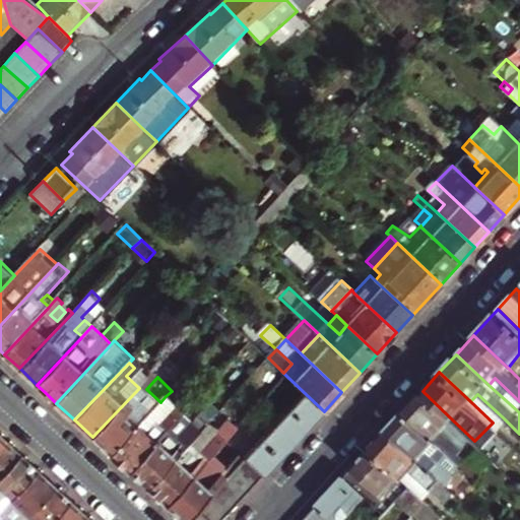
[(297,404),(306,394),(287,377),(277,387),(297,404)]
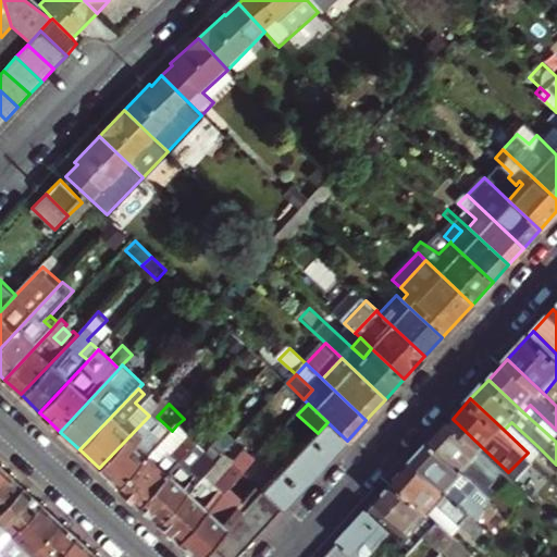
[(556,430),(530,405),(523,412),(555,441),(556,437),(556,430)]
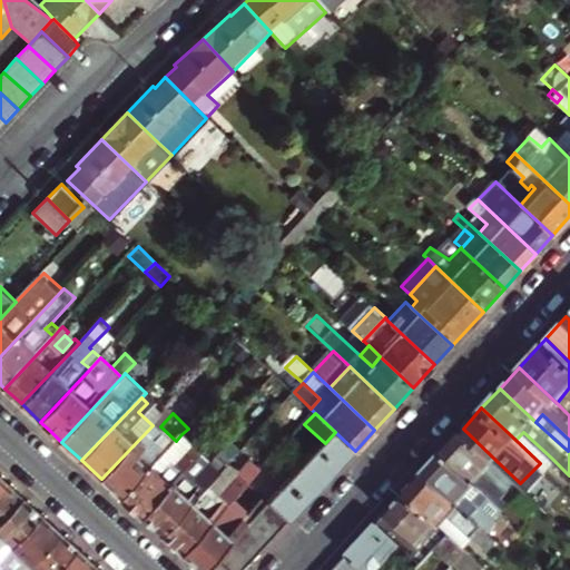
[(153,425),(101,479),(121,498),(176,441),(160,426),(156,422),(153,425)]
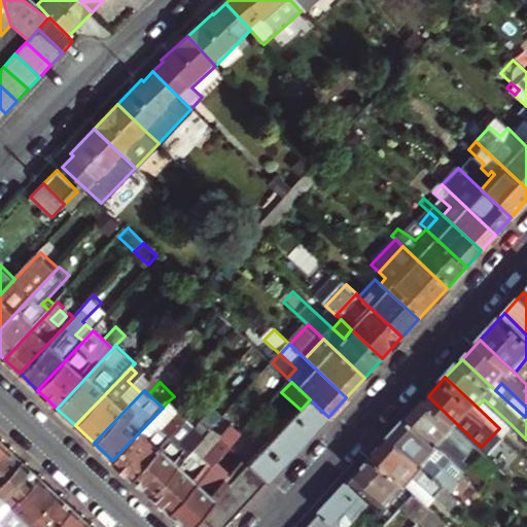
[(459,426),(428,396),(411,415),(456,459),(470,471),(476,477),(481,470),(466,457),(470,454),(450,435),(459,426)]
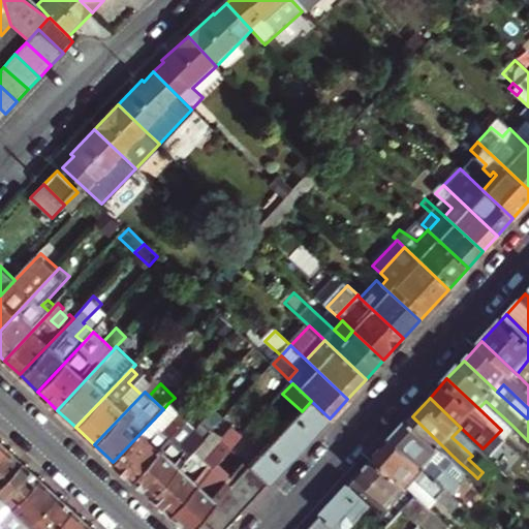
[(268,485),(330,418),(311,401),(302,411),(273,442),(249,467),(268,485)]
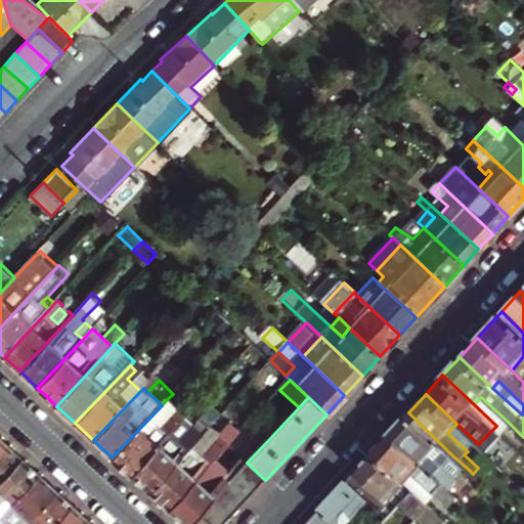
[(474,404),(496,426),(499,428),(507,421),(481,397),(474,404)]
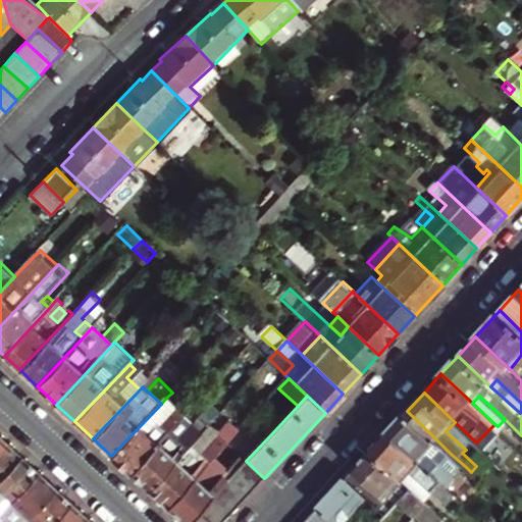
[(166,398),(161,404),(111,456),(129,472),(186,414),(190,410),(183,403),(177,409),(166,398)]
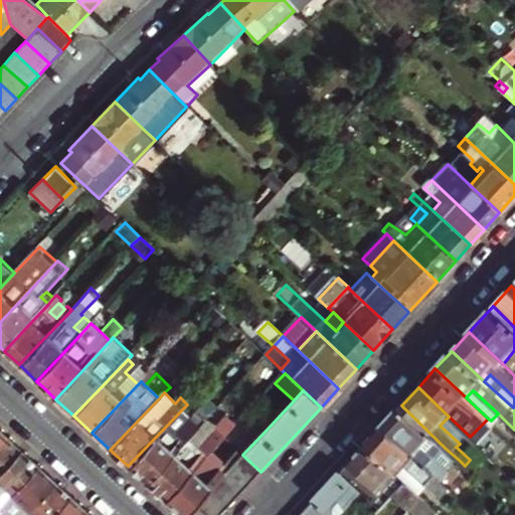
[(147,484),(208,418),(215,411),(207,403),(193,417),(183,408),(128,466),(147,484)]
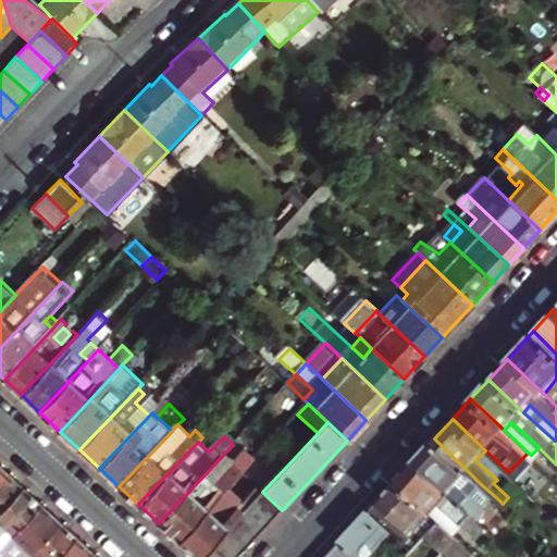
[(424,449),(413,460),(474,516),(479,519),(490,507),(474,493),(482,485),(434,438),(424,449)]
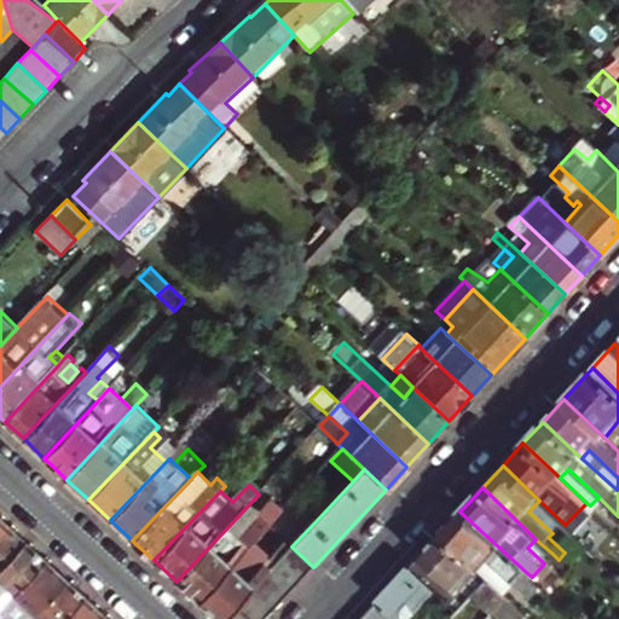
[(261,513),(250,503),(177,582),(198,602),(249,548),(272,524),(284,512),(272,501),(261,513)]
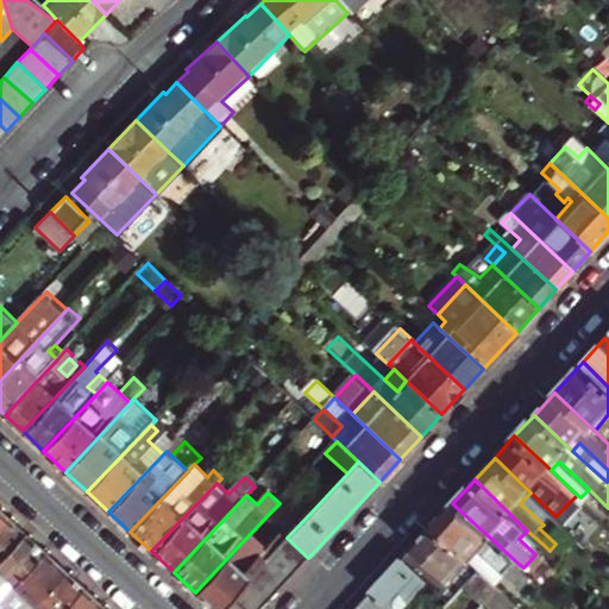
[(520,503),(544,525),(553,514),(531,493),(520,503)]
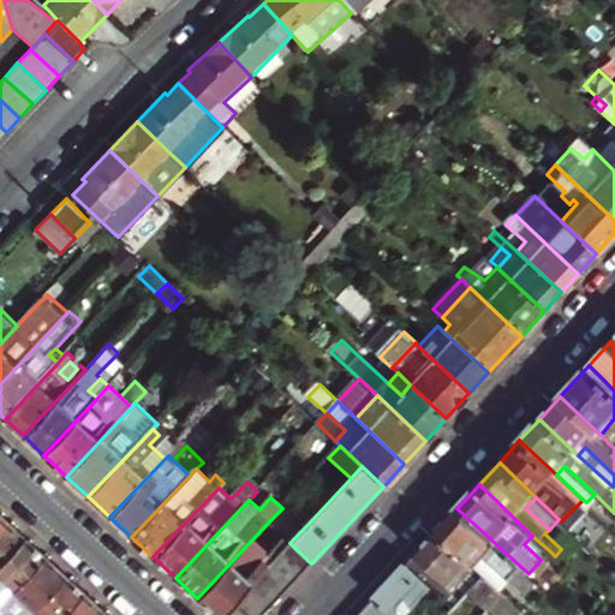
[(215,614),(222,614),(290,543),(317,514),(303,500),(278,527),(255,551),(248,544),(197,598),(215,614)]
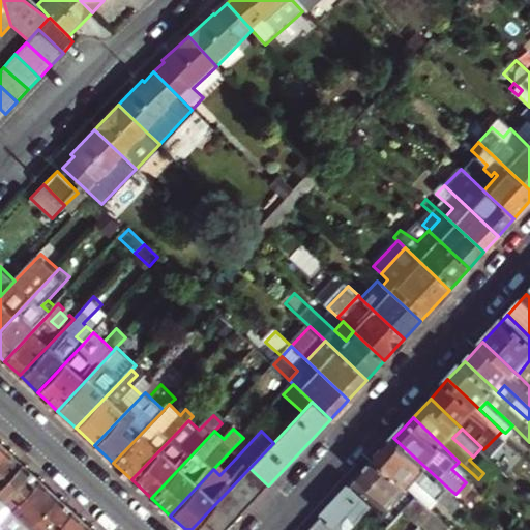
[(451,491),(393,438),(377,457),(413,490),(419,496),(436,511),(442,500),(451,491)]
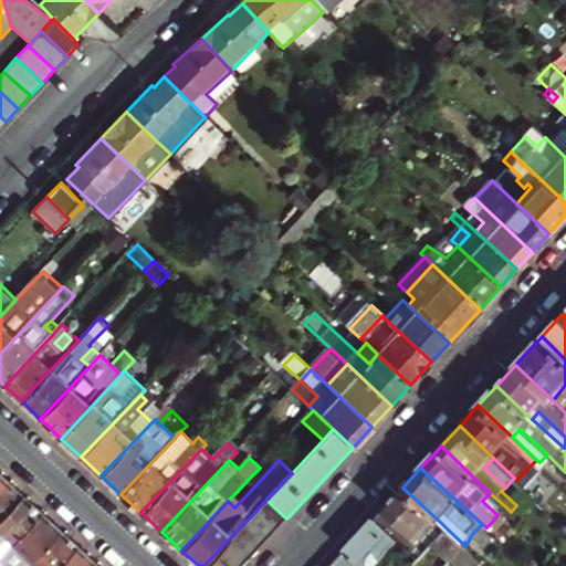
[(7,478),(0,485),(0,519),(23,493),(7,478)]
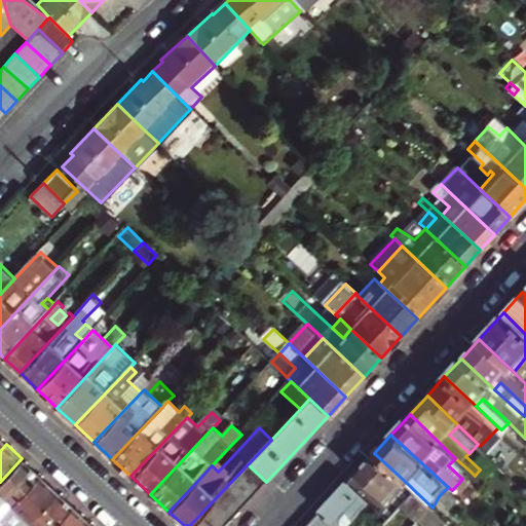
[(231,445),(212,465),(218,472),(237,451),(231,445)]
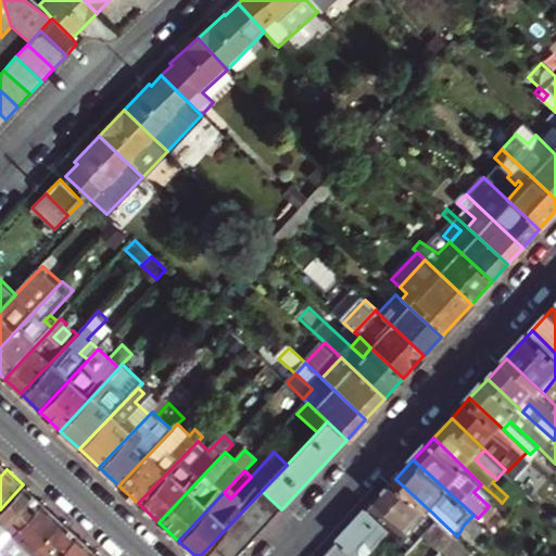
[(433,514),(395,479),(369,507),(392,528),(414,548),(426,535),(440,520),(433,514)]
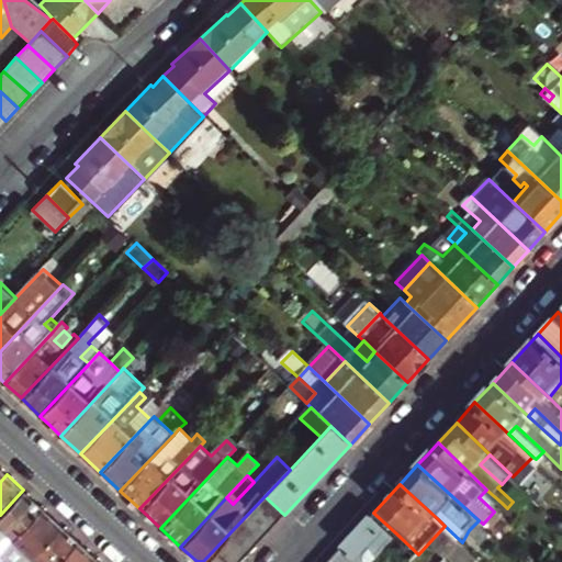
[(0,538),(4,532),(11,539),(42,506),(37,503),(23,490),(0,515),(0,538)]
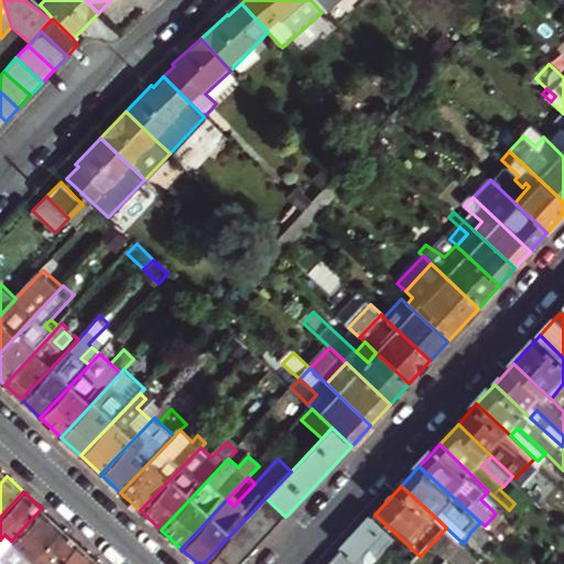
[(480,499),(496,513),(503,505),(488,491),(480,499)]
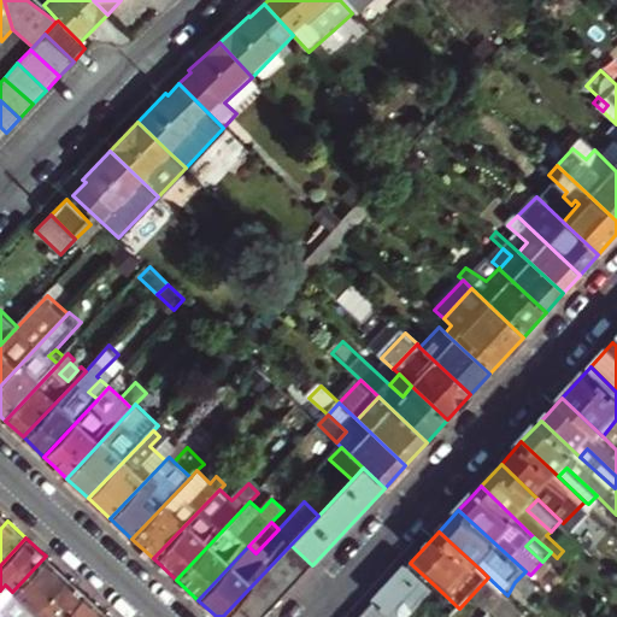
[(264,616),(312,565),(291,545),(223,616),(264,616)]
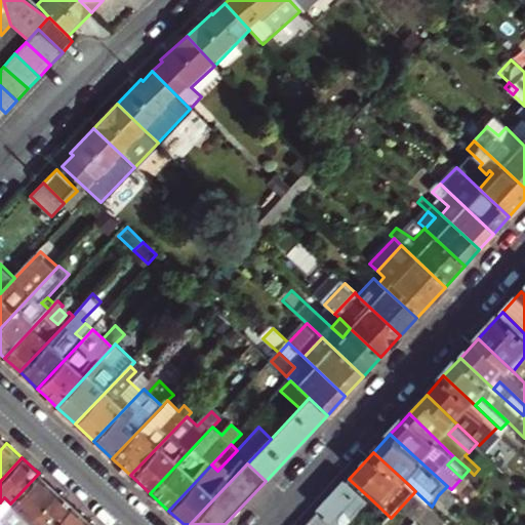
[(10,503),(14,508),(43,478),(39,473),(10,503)]
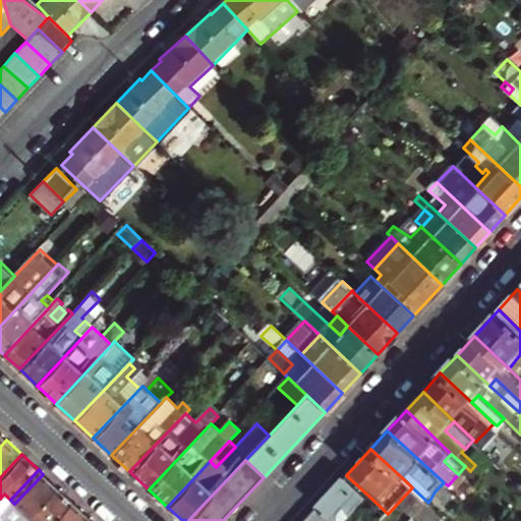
[(14,504),(31,517),(58,487),(43,474),(14,504)]
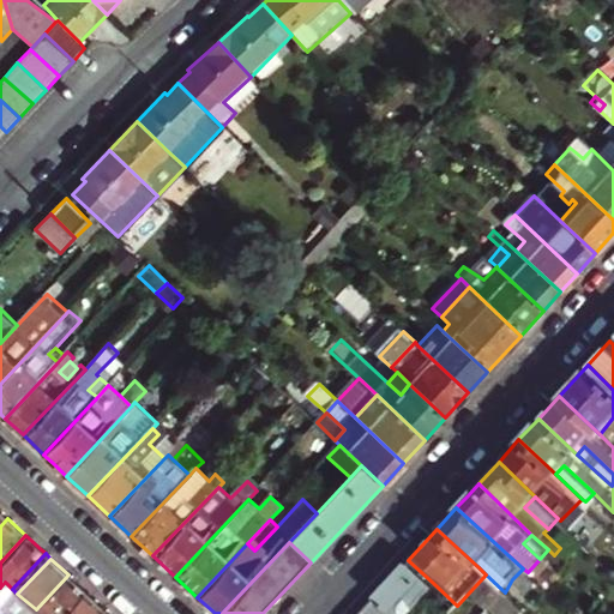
[(404,613),(433,583),(408,560),(377,594),(397,613),(404,613)]
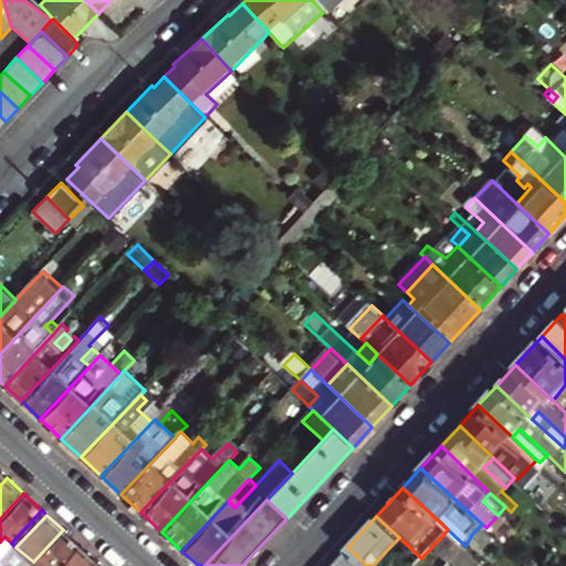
[(482,524),(472,534),(488,548),(498,538),(486,527),(482,524)]
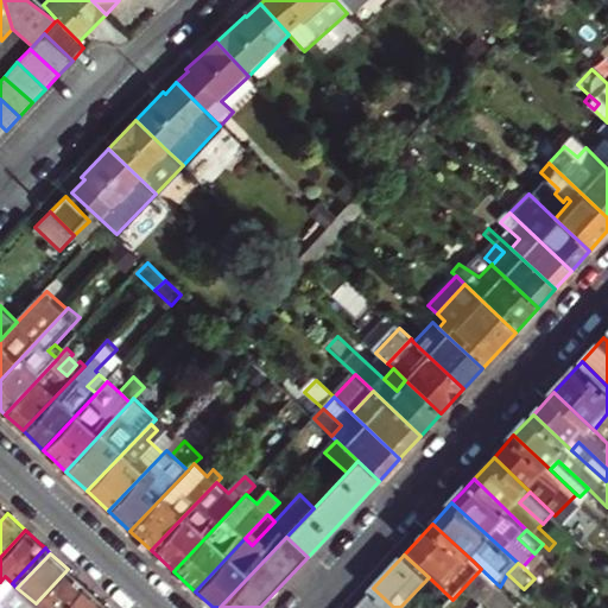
[(68,569),(36,603),(39,607),(62,607),(84,586),(68,569)]
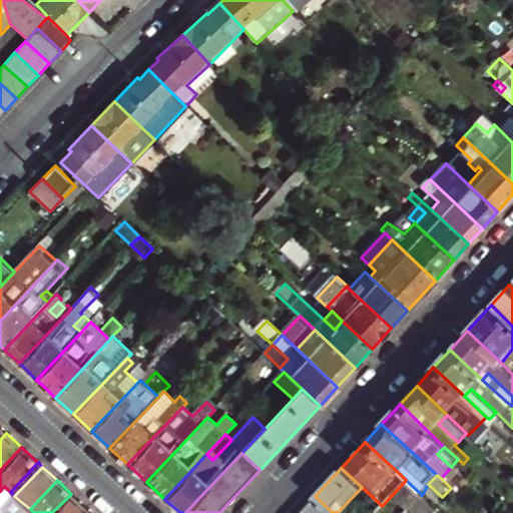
[(412,506),(422,495),(406,480),(393,494),(408,509),(412,506)]
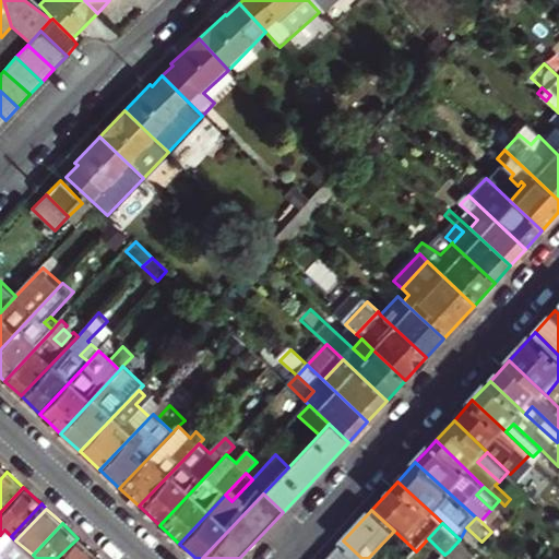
[(87,558),(94,552),(78,538),(57,558),(87,558)]
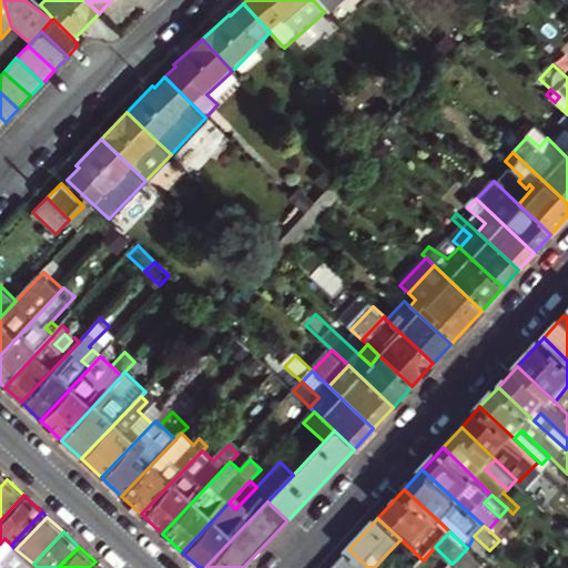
[(467,548),(456,560),(464,567),(482,567),(486,565),(467,548)]
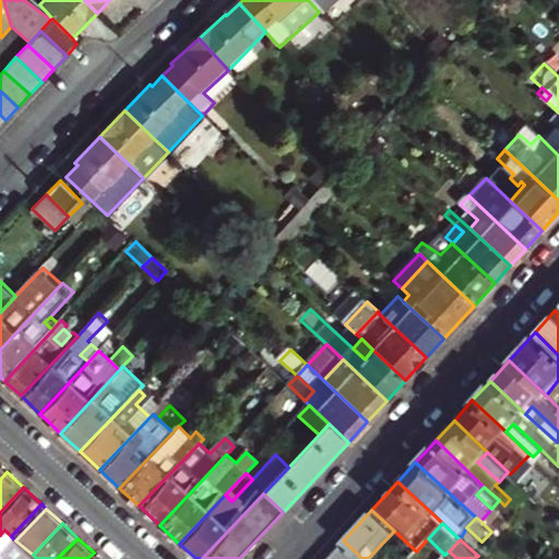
[(4,551),(11,558),(12,558),(27,558),(33,555),(15,540),(4,551)]
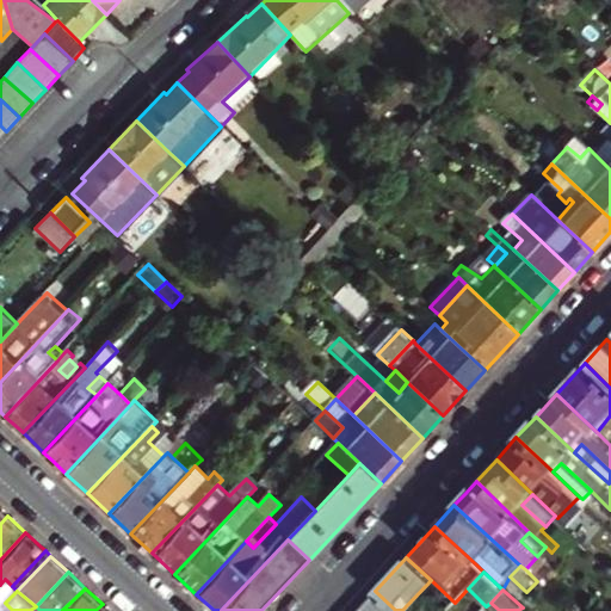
[(395,610),(375,591),(356,610),(395,610)]
